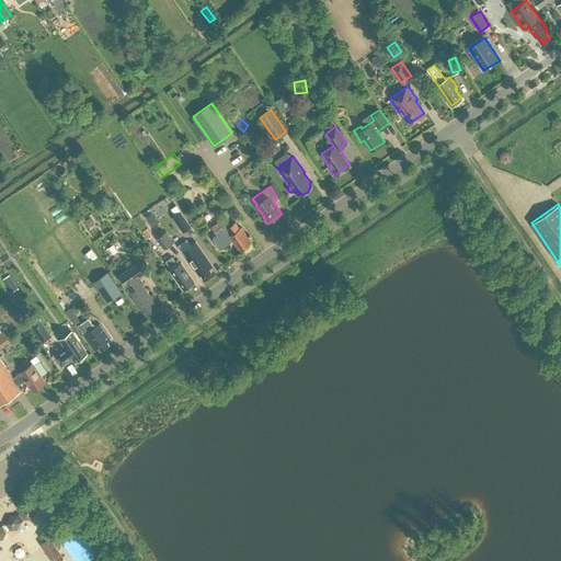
[(172,215),(183,229),(192,222),(182,208),(172,215)]
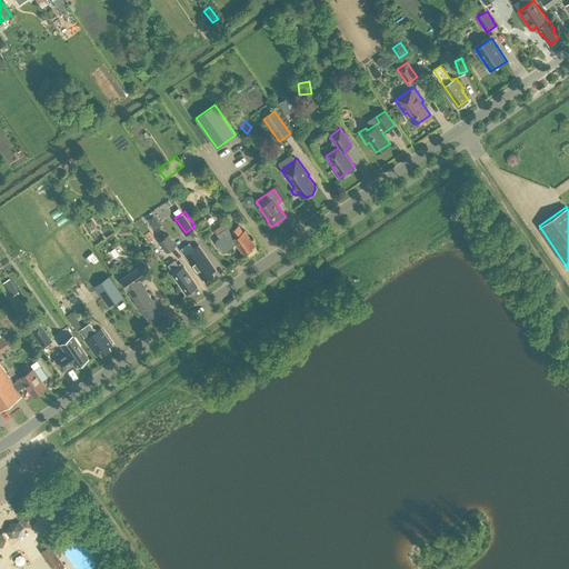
[(236,242),(239,247),(240,247),(245,253),(255,247),(250,240),(251,240),(245,230),(243,231),(239,225),(232,229),(230,226),(217,235),(219,238),(217,240),(216,243),(222,251),(225,252),(228,250),(232,247),(232,245),(236,242)]
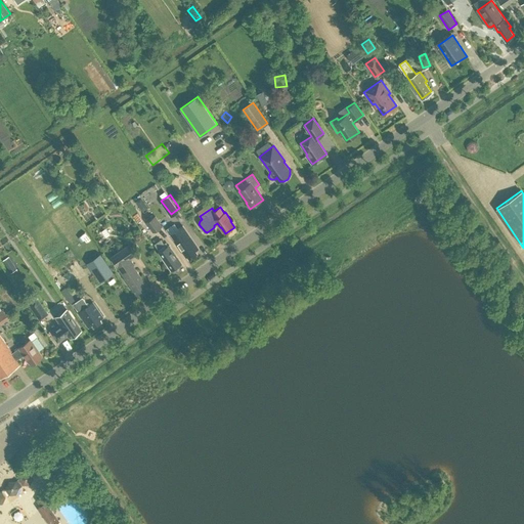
[(146,222),(154,232),(162,226),(155,216),(146,222)]
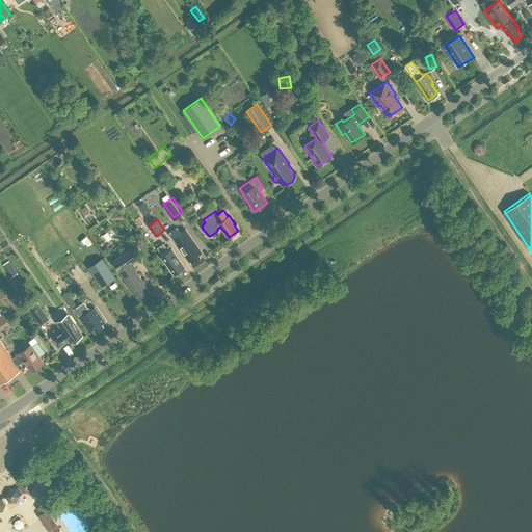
[(189,261),(190,260),(192,262),(201,257),(198,254),(202,251),(186,229),(174,237),(189,261)]
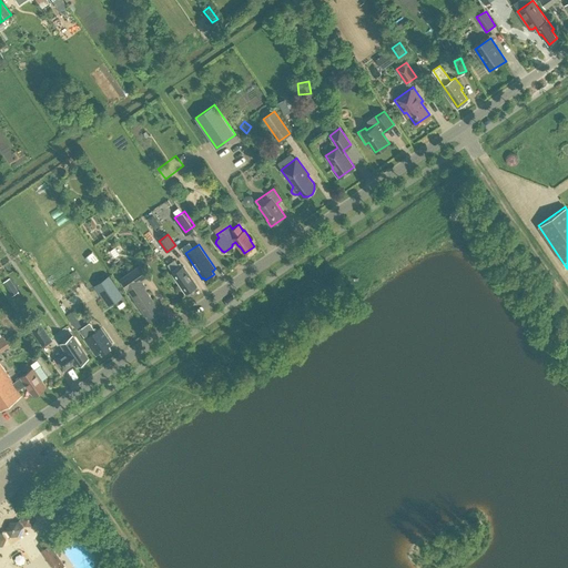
[(173,273),(172,273),(185,293),(196,285),(183,265),(182,266),(180,262),(178,264),(174,260),(168,264),(173,273)]
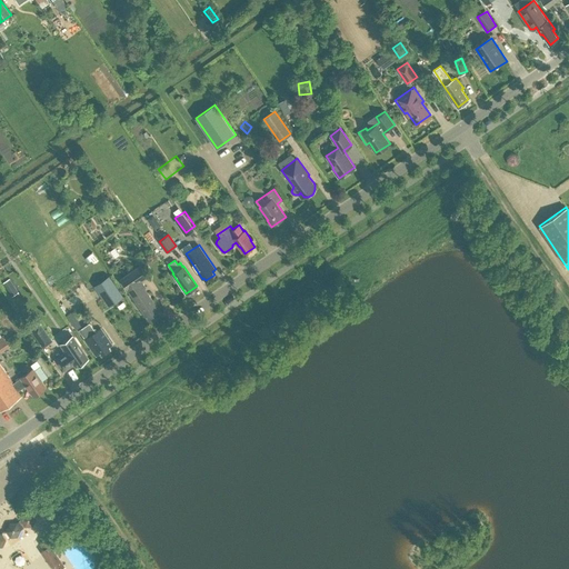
[(135,299),(150,322),(162,313),(148,291),(145,293),(141,289),(142,288),(138,282),(148,276),(140,265),(121,278),(136,299),(135,299)]
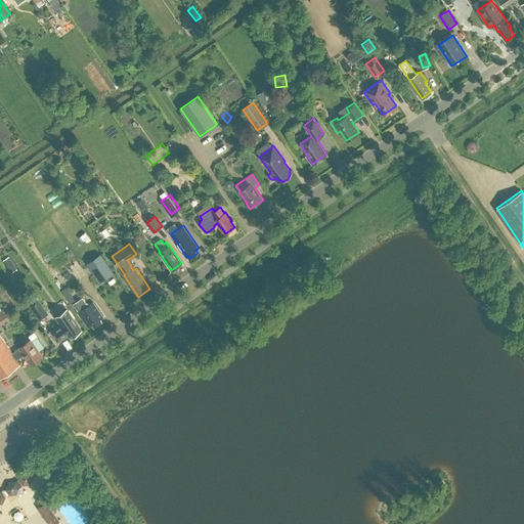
[(102,254),(88,263),(100,281),(115,273),(102,254)]
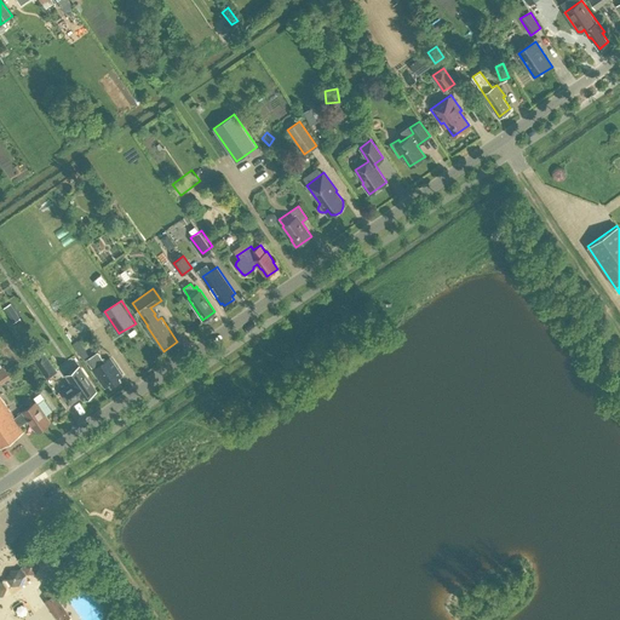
[(80,339),(73,343),(84,360),(91,355),(80,339)]
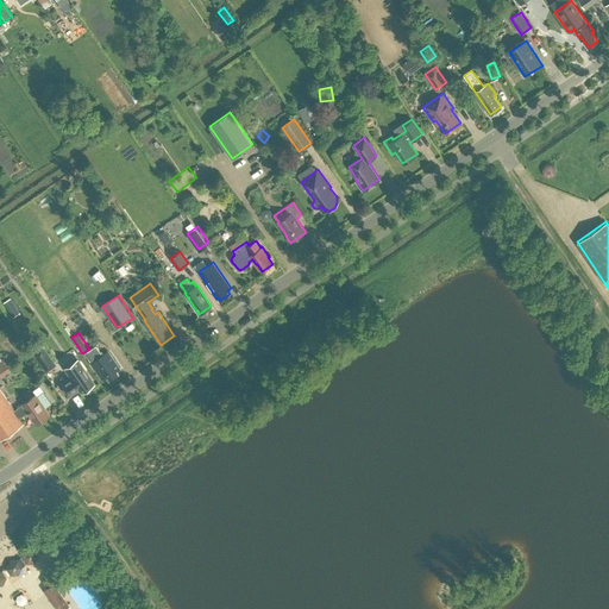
[(33,351),(46,371),(56,364),(43,344),(33,351)]
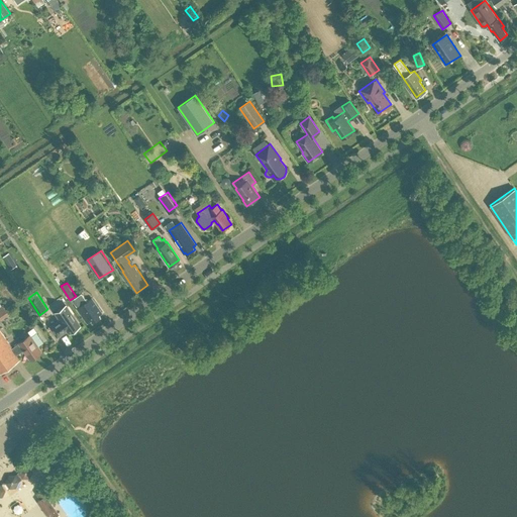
[(82,293),(72,300),(77,307),(77,308),(87,323),(91,320),(93,322),(101,317),(99,314),(102,312),(92,298),(87,301),(82,293)]
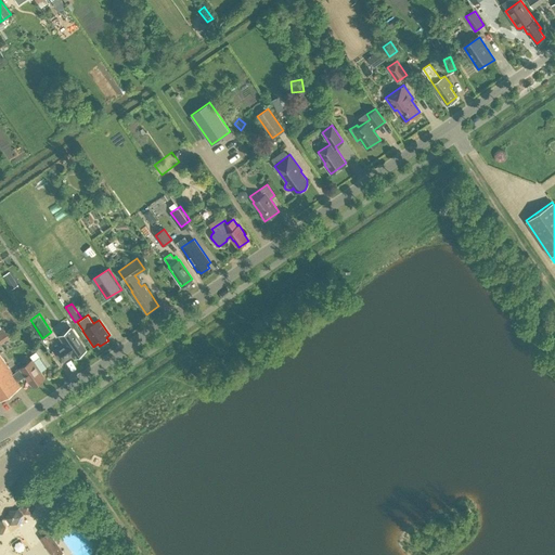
[(60,335),(65,343),(54,350),(62,361),(73,353),(75,357),(80,353),(81,356),(87,351),(86,349),(87,349),(72,326),(60,335)]
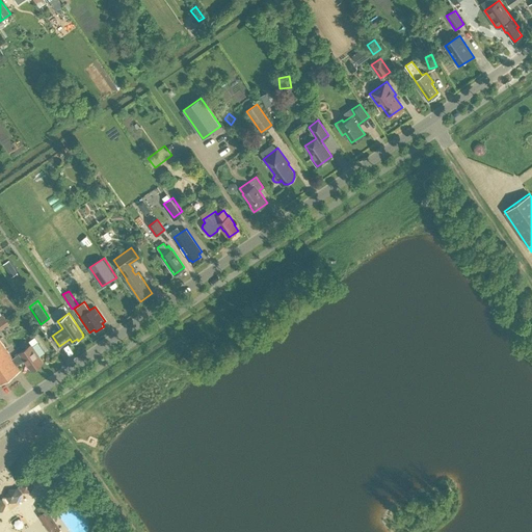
[(0,383),(21,370),(18,365),(24,361),(31,371),(44,362),(40,356),(45,352),(45,350),(38,342),(32,346),(31,344),(19,352),(19,353),(12,357),(0,339),(0,383)]
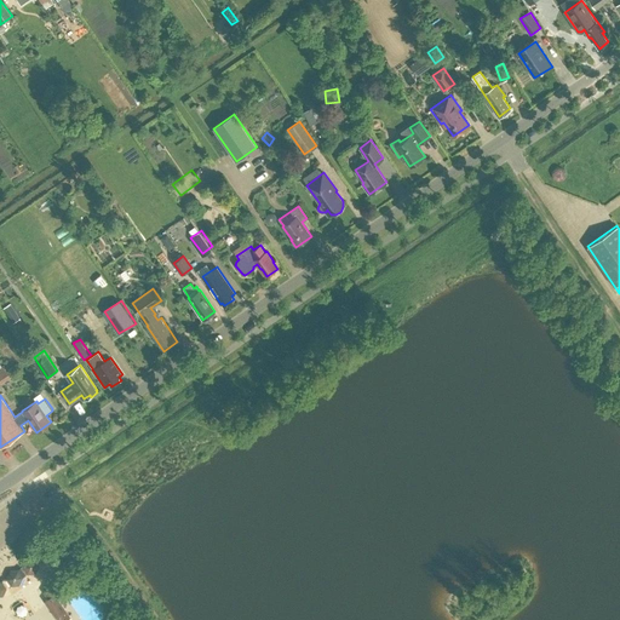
[(59,537),(56,544),(63,546),(67,540),(59,537)]
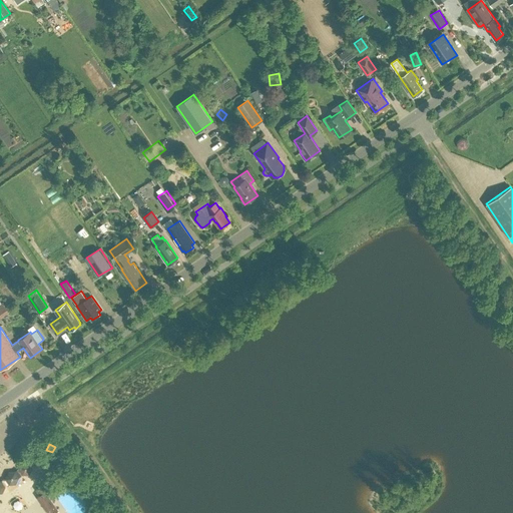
[(55,454),(58,460),(64,456),(60,450),(55,454)]
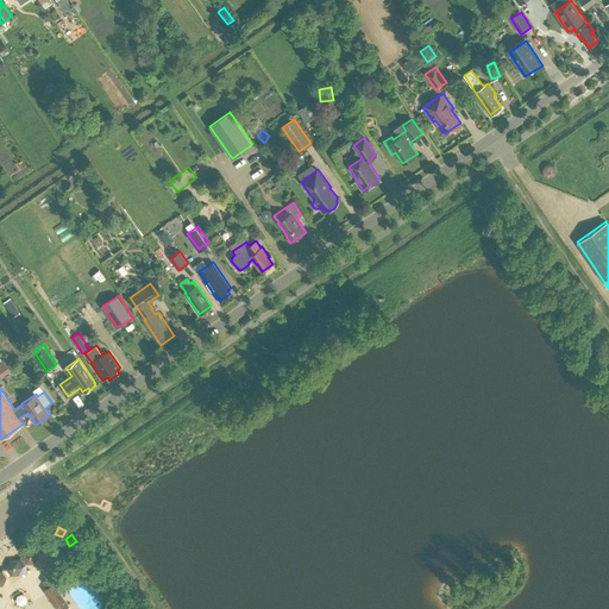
[(38,546),(43,552),(51,551),(55,544),(50,537),(42,538),(38,546)]
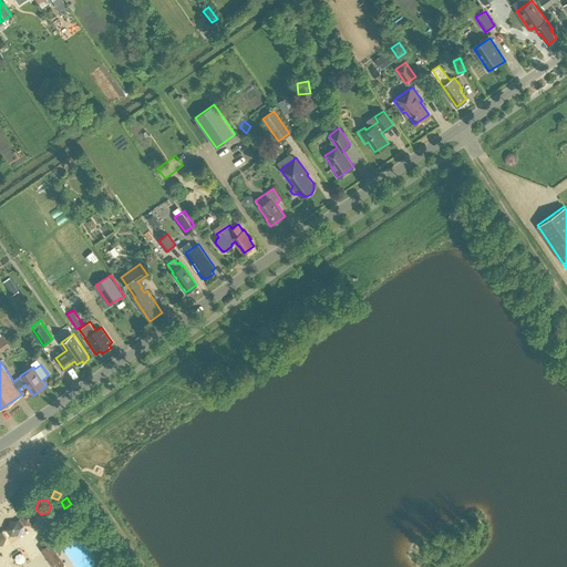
[(52,516),(57,522),(64,522),(68,514),(63,507),(55,508),(52,516)]
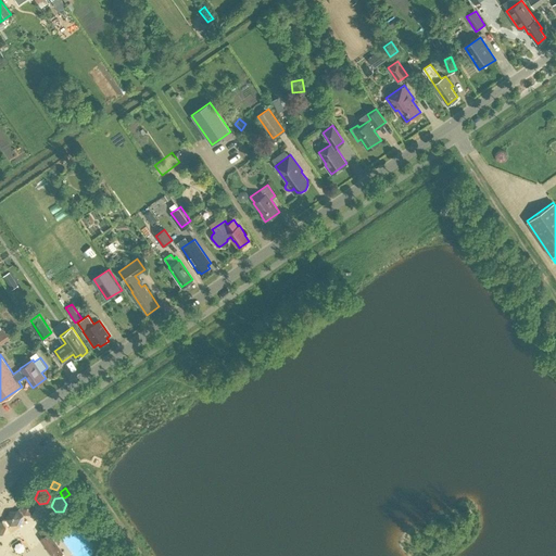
[(20,506),(24,513),(33,512),(36,505),(33,501),(32,498),(23,498),(22,503),(20,506)]
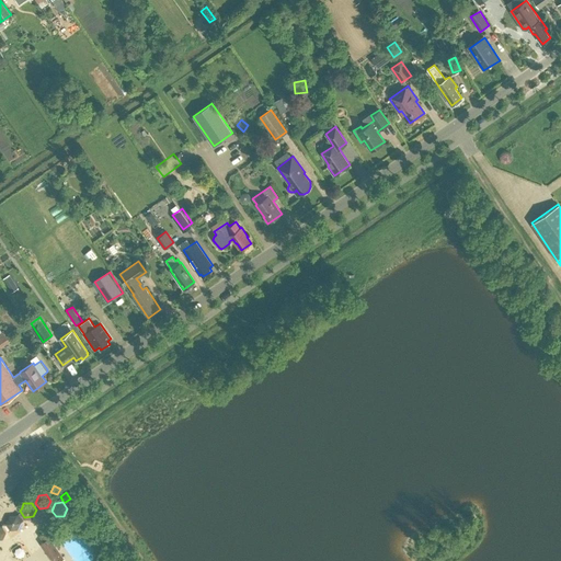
[(9,514),(6,521),(6,522),(9,526),(10,527),(18,527),(21,519),(23,518),(19,512),(16,513),(9,514)]
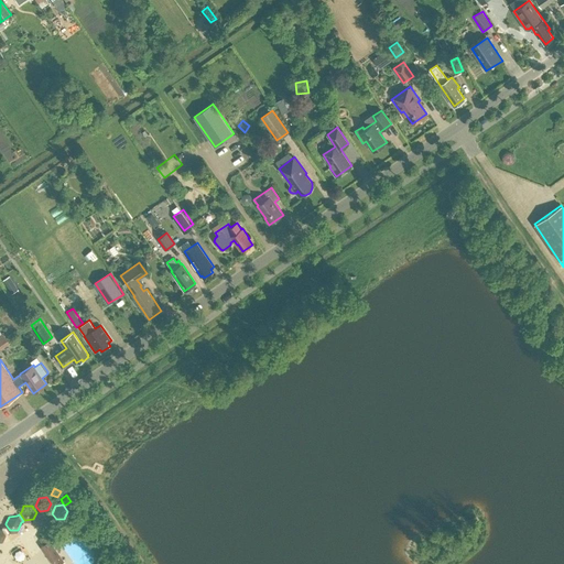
[(41,546),(53,563),(60,563),(64,561),(50,540),(52,539),(47,532),(40,538),(44,544),(41,546)]
